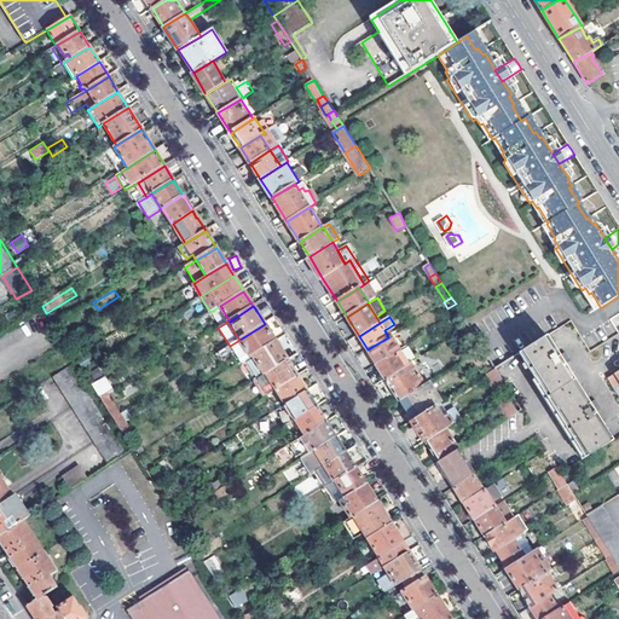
[(239,340),(250,357),(253,356),(276,341),(265,324),(239,340)]
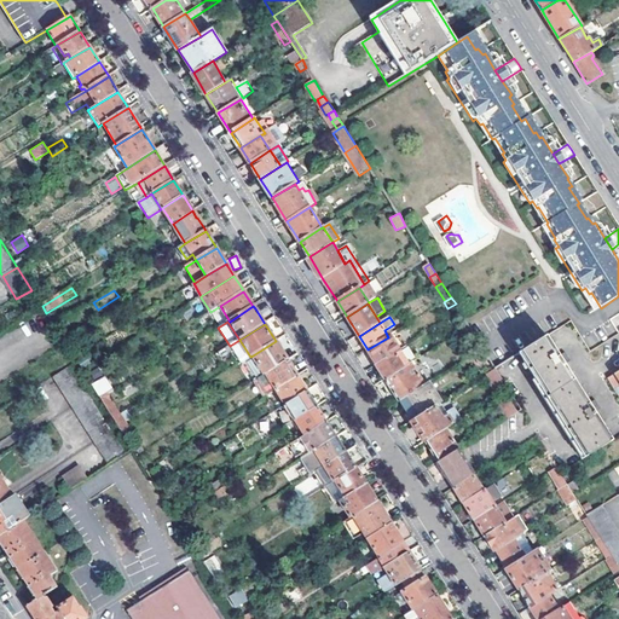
[(397,329),(394,324),(385,330),(388,337),(391,335),(395,333),(394,330),(397,329)]
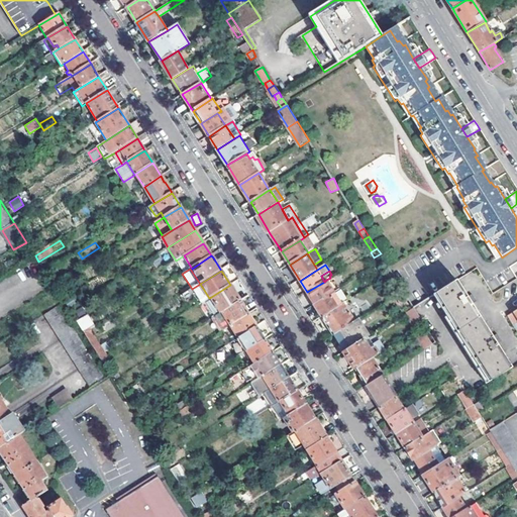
[(330,278),(326,280),(334,293),(338,290),(330,278)]
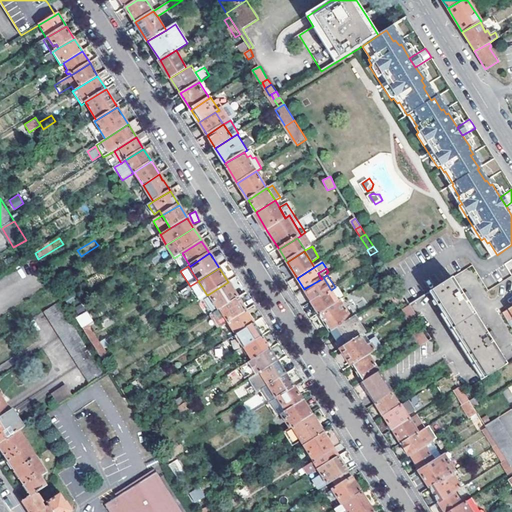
[(312,302),(331,290),(323,277),(321,279),(304,289),(310,299),(312,302)]
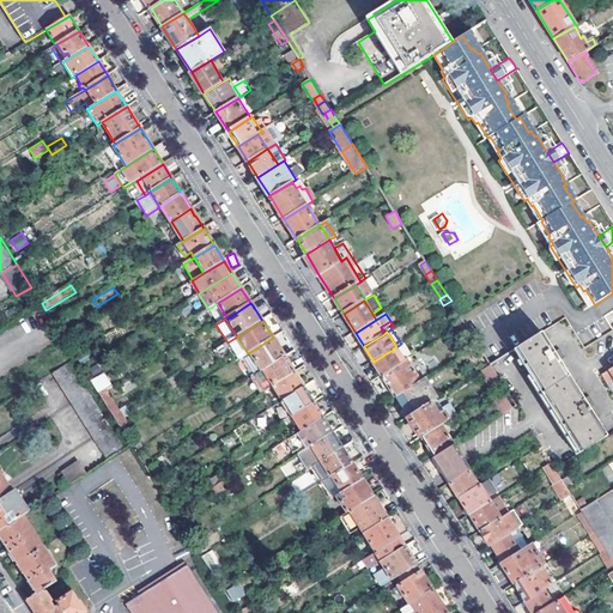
[(526,366),(530,375),(581,453),(608,436),(598,419),(600,418),(593,407),(596,406),(590,396),(586,399),(560,362),(565,358),(559,349),(554,352),(542,333),(515,351),(520,357),(526,366)]
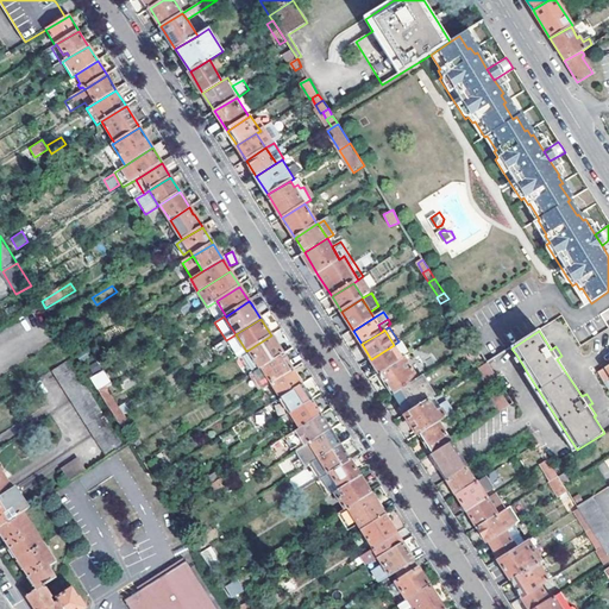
[(238,357),(246,351),(236,334),(226,340),(237,357),(238,357)]
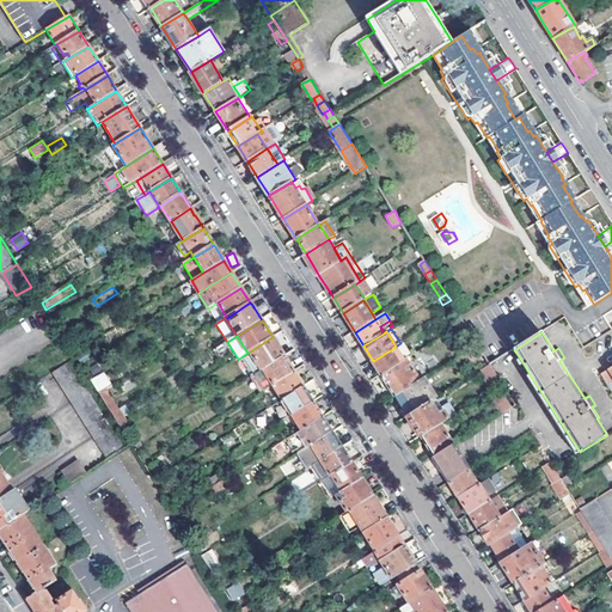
[(262,371),(263,369),(285,356),(273,337),(250,352),(262,371)]
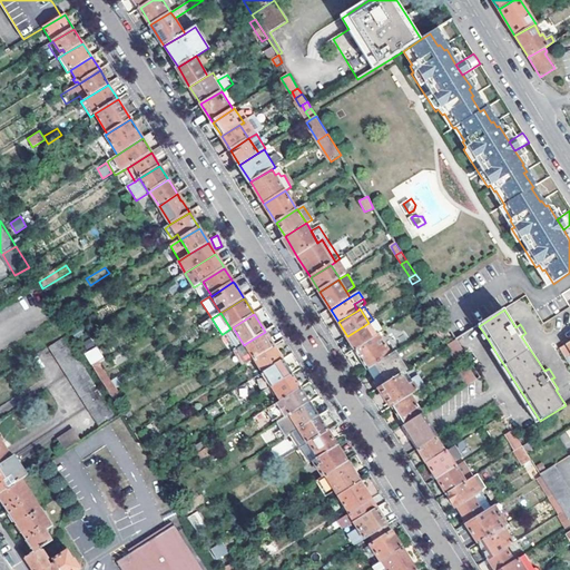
[(445,321),(436,326),(449,345),(450,344),(457,340),(445,321)]
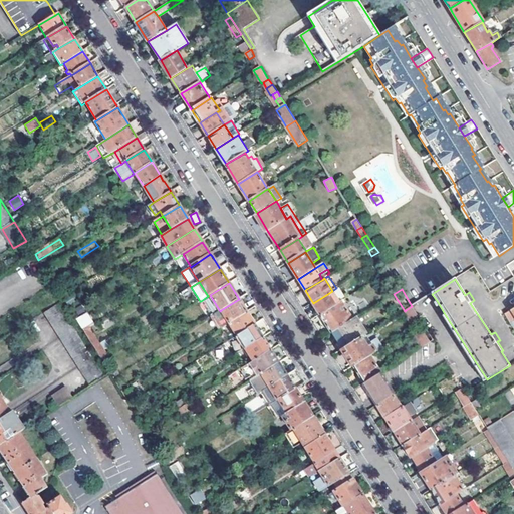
[(77,294),(74,290),(68,294),(71,298),(77,294)]
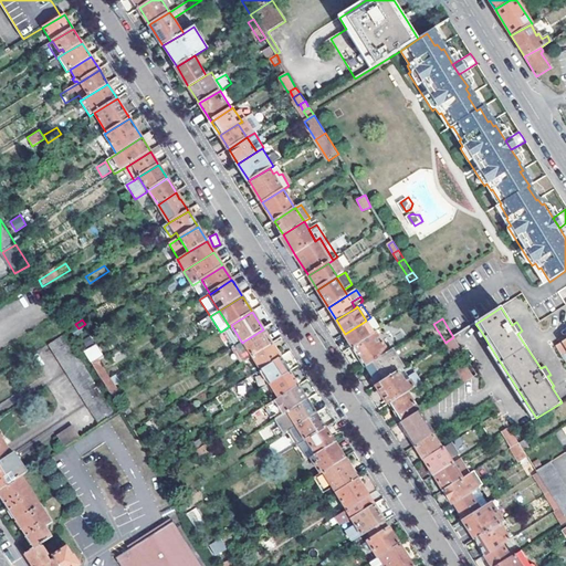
[(353,347),(371,335),(367,328),(370,326),(366,321),(345,334),(353,347)]
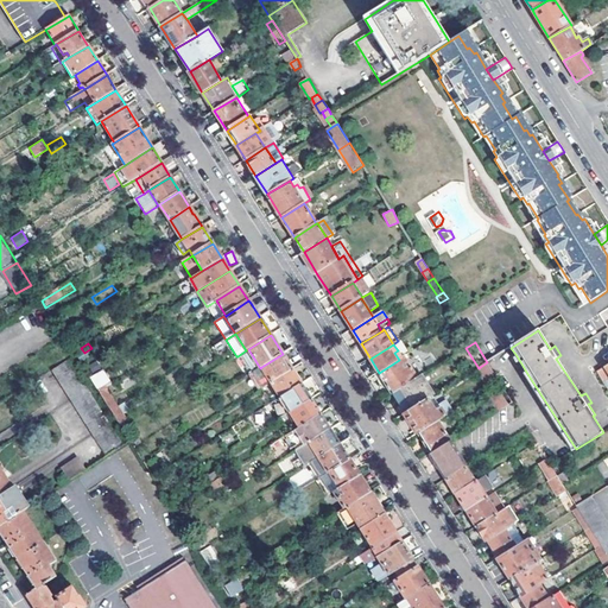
[(75,353),(82,365),(89,361),(84,353),(81,348),(75,353)]
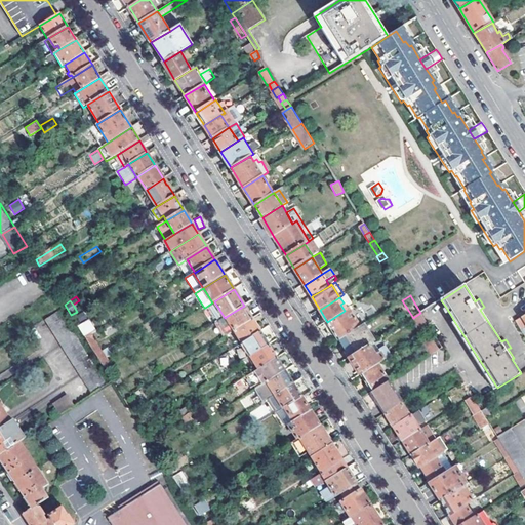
[(212,303),(205,308),(215,324),(218,322),(225,318),(214,301),(212,303)]
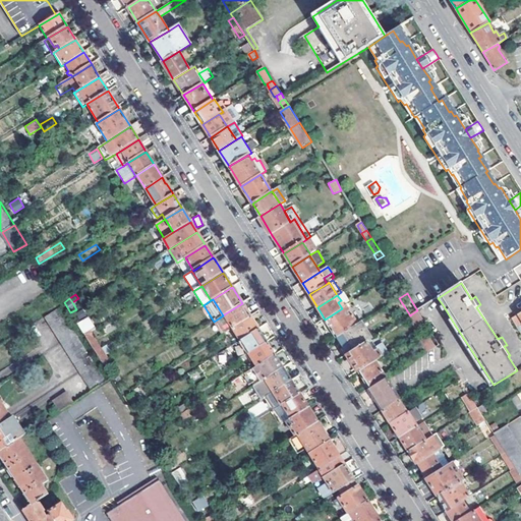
[(224,314),(232,328),(250,316),(242,303),(224,314)]
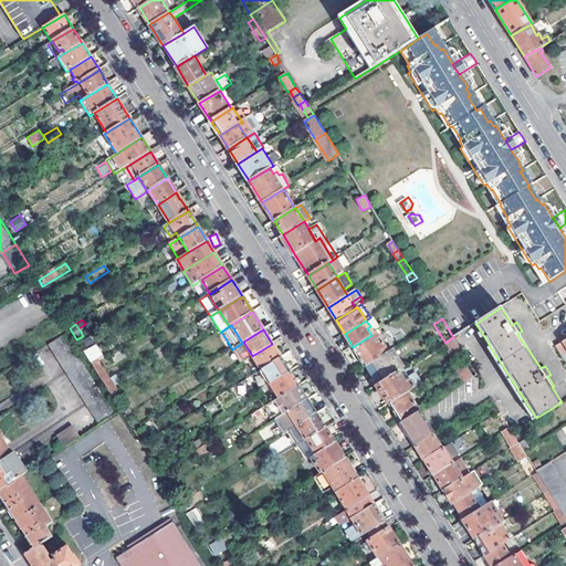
[(485,338),(480,329),(477,332),(481,341),(485,338)]
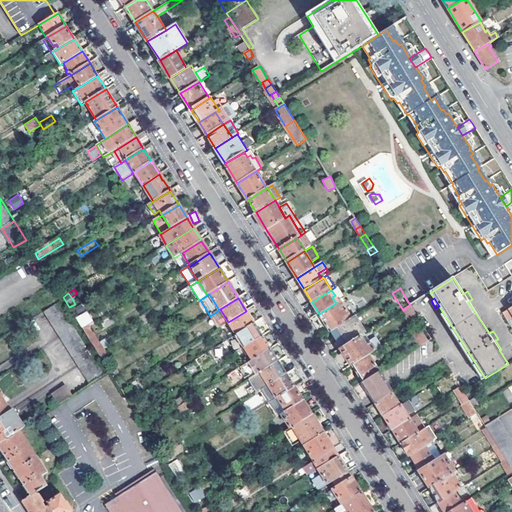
[(336,303),(319,314),(330,332),(351,318),(340,300),(339,301),(336,303)]
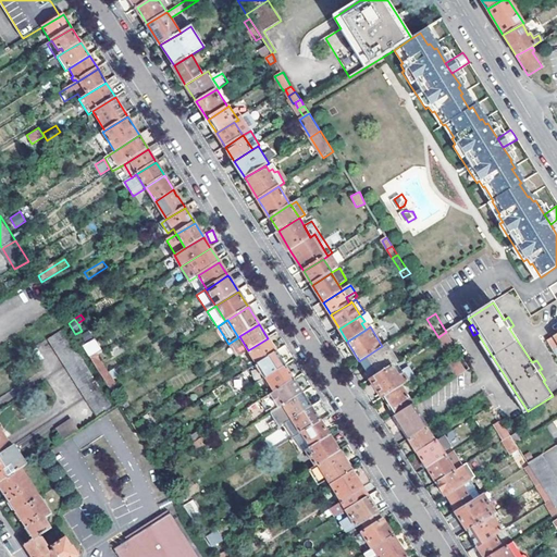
[(63,331),(48,341),(64,368),(79,358),(63,331)]
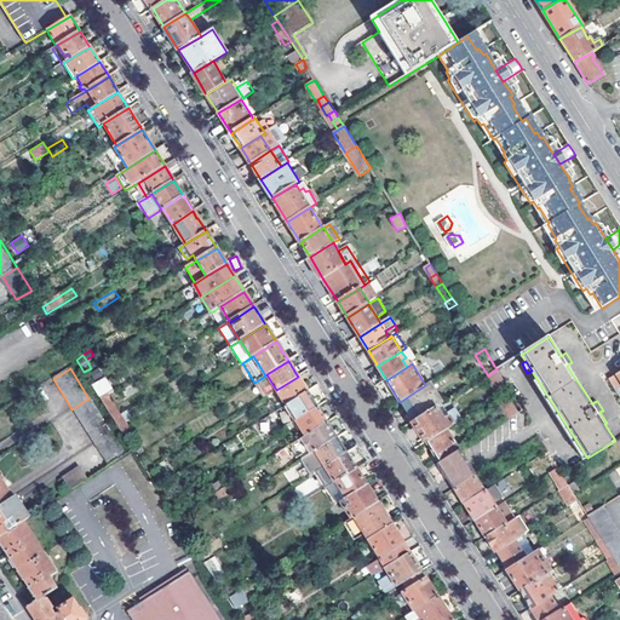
[(497,369),(489,374),(494,380),(501,377),(497,369)]
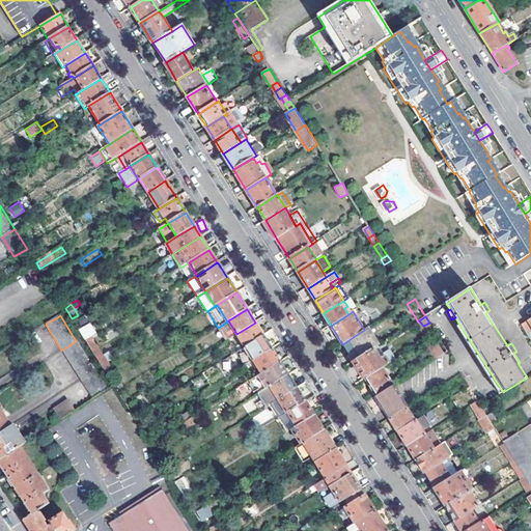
[(236,334),(245,347),(263,336),(255,323),(236,334)]
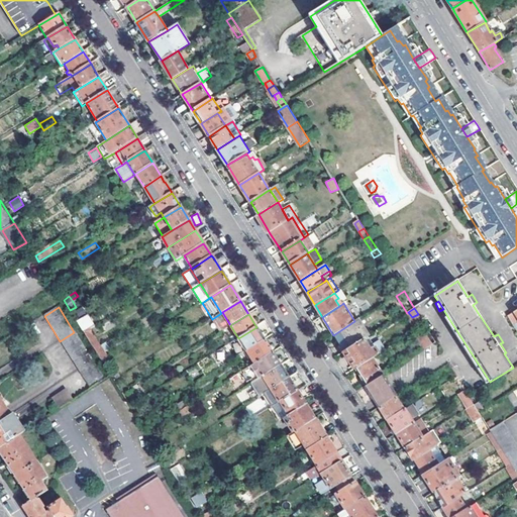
[(419,329),(425,325),(418,314),(412,317),(419,329)]
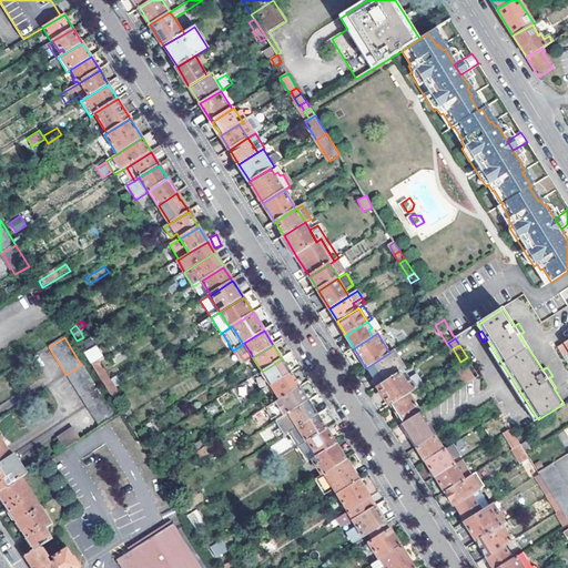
[(538,419),(492,347),(489,350),(535,422),(538,419)]
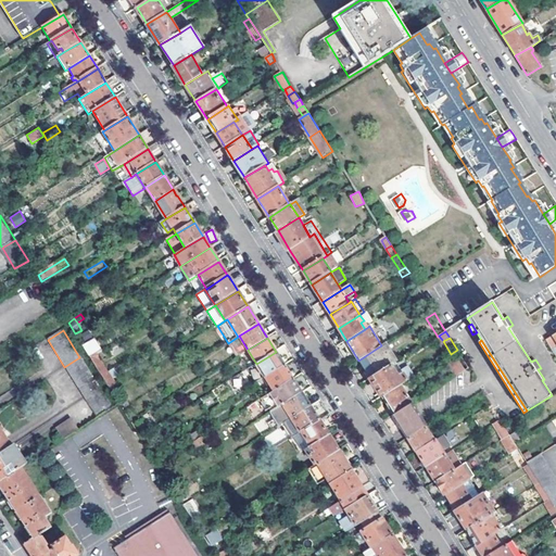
[(381,345),(358,361),(370,379),(391,366),(397,362),(386,343),(381,345)]
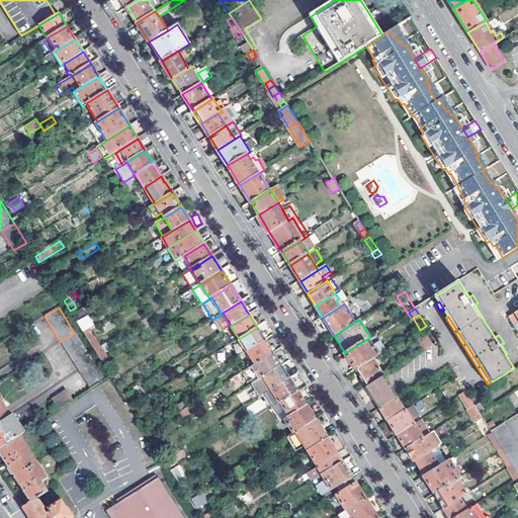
[(78,323),(84,333),(89,329),(84,321),(78,323)]
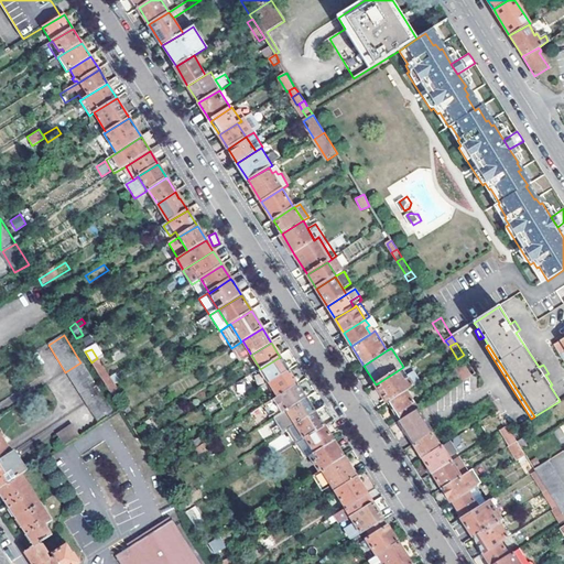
[(260,369),(269,382),(289,370),(280,357),(260,369)]
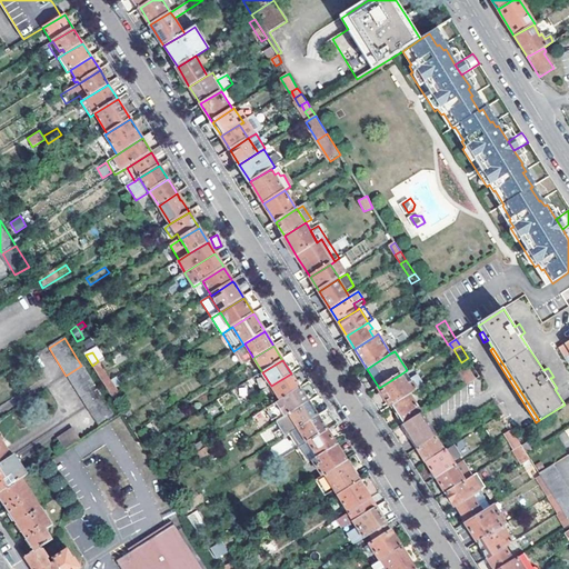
[(461,369),(470,383),(477,379),(469,365),(461,369)]
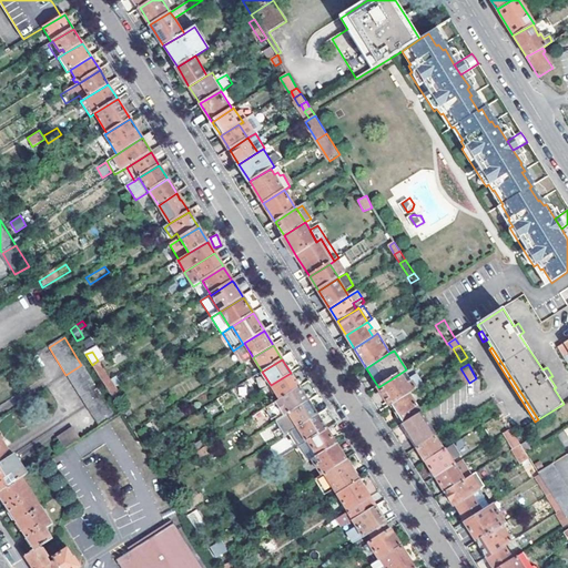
[(81,365),(66,375),(87,407),(102,397),(81,365)]
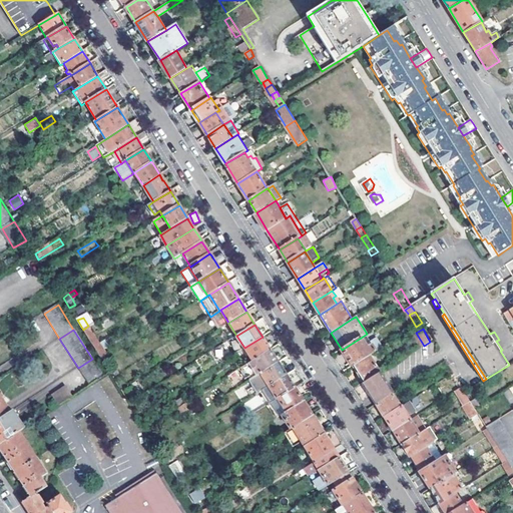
[(90,330),(85,333),(94,348),(99,345),(90,330)]
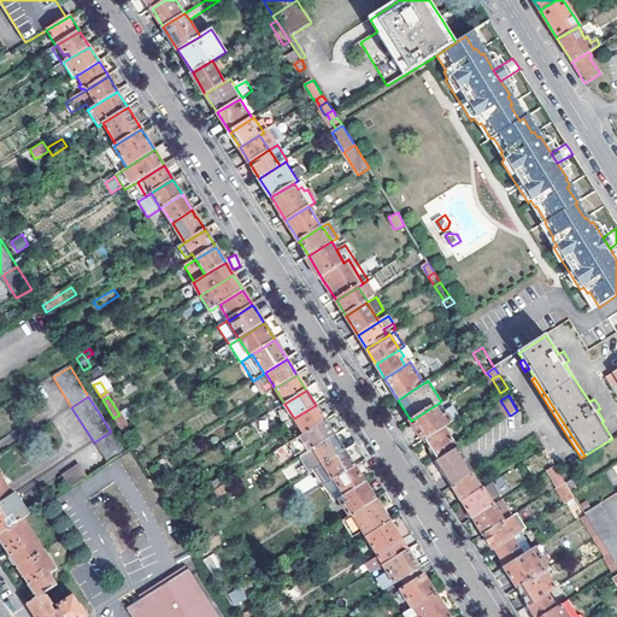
[(441,401),(434,406),(441,418),(454,410),(446,398),(441,401)]
